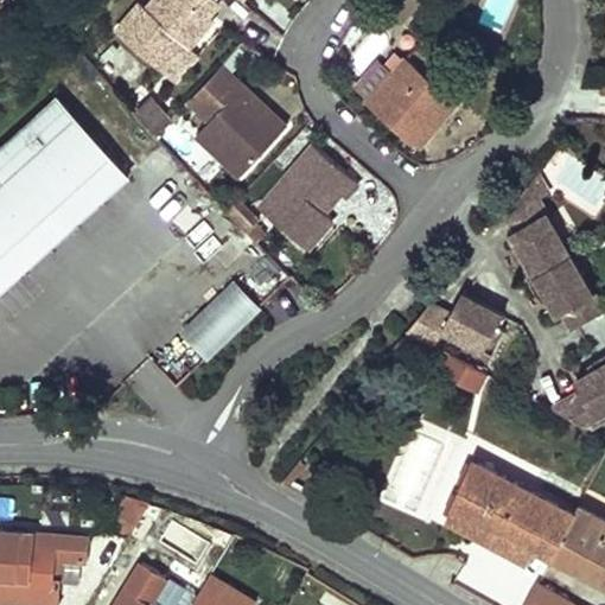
[(113,32),(157,70),(173,51),(169,48),(176,39),(180,43),(186,48),(209,19),(205,14),(216,2),(212,0),(160,0),(160,1),(158,0),(152,0),(142,11),(137,6),(113,32)]
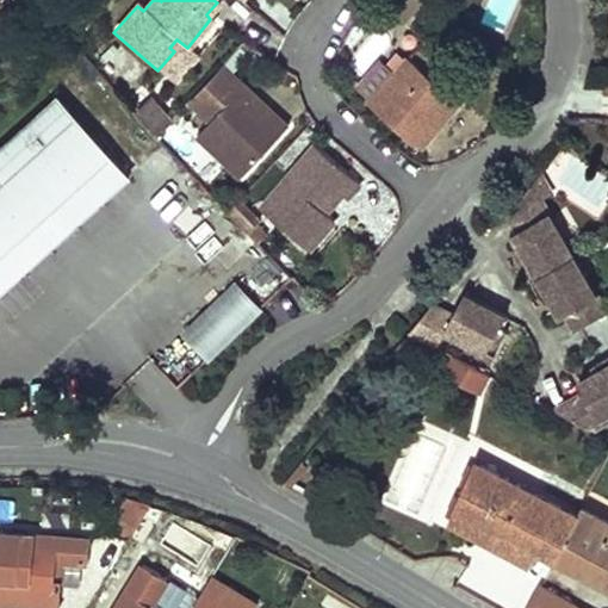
[(413,19),(389,0),(383,7),(405,26),(413,19)]
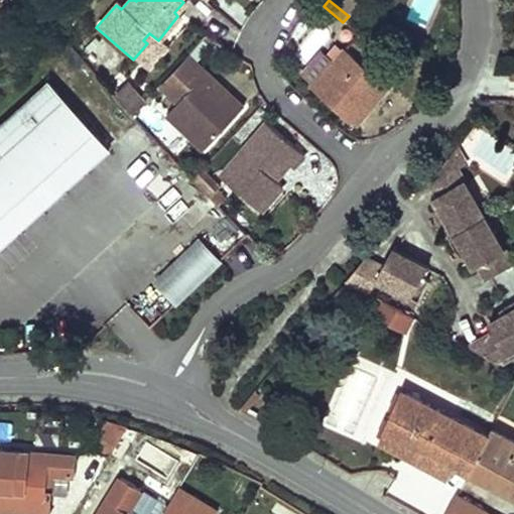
[(359,4),(353,0),(329,0),(349,16),(359,4)]
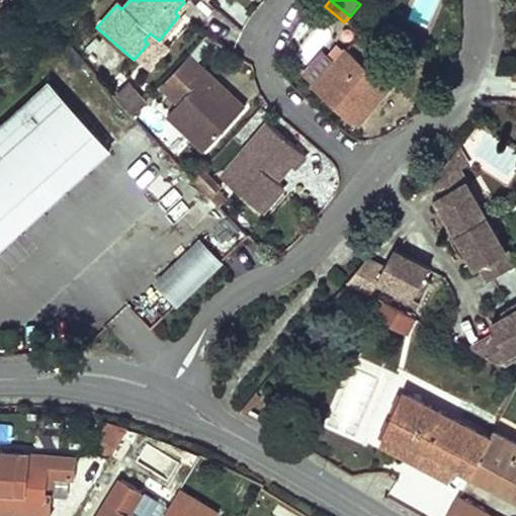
[(144,40),(148,44),(154,36),(150,33),(144,40)]
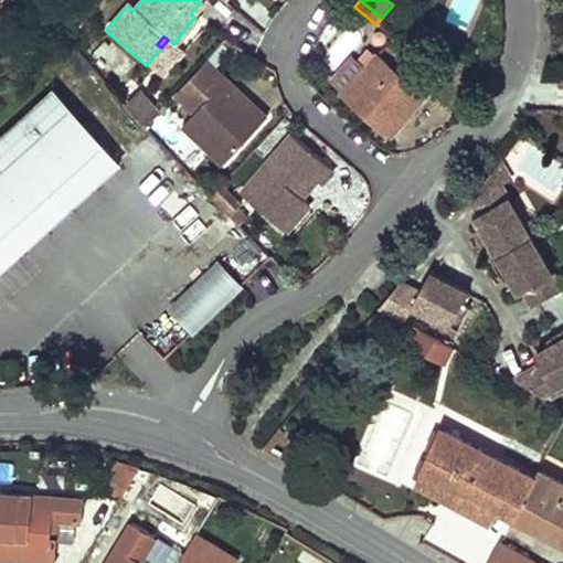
[(427,97),(378,56),(365,70),(352,59),(330,84),(344,95),(341,97),(384,133),(397,117),(405,123),(427,97)]
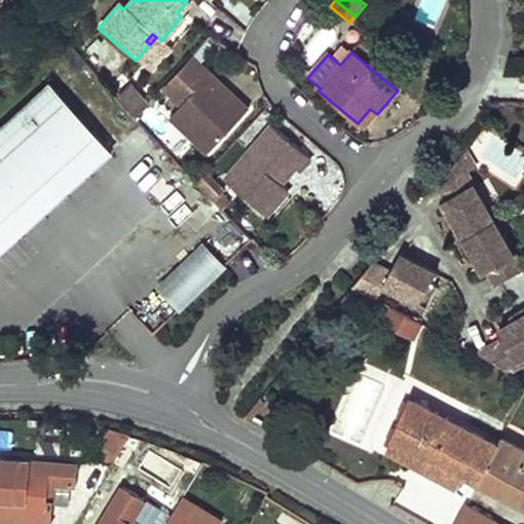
[(188,100),(209,76),(190,60),(170,83),(188,100)]
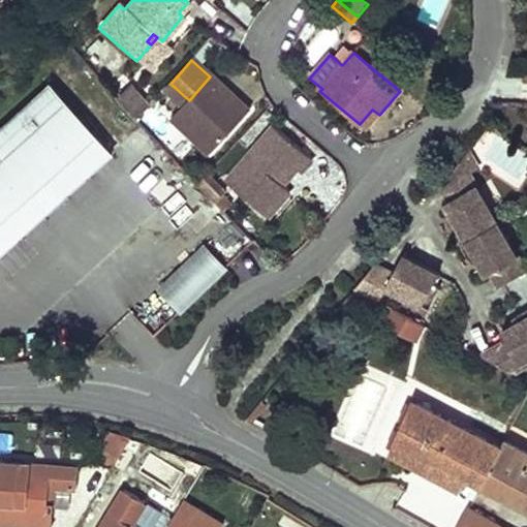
[(189,100),(169,121),(209,155),(243,118),(227,103),(233,98),(210,76),(189,100)]
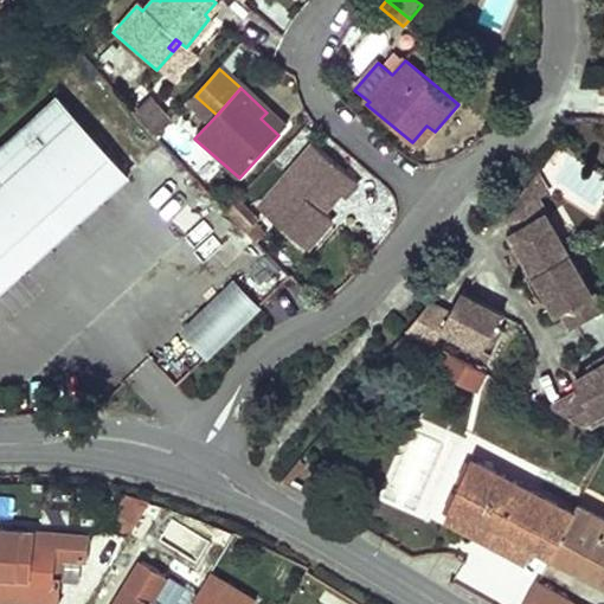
[(56,98),(0,148),(0,293),(127,177),(56,98)]
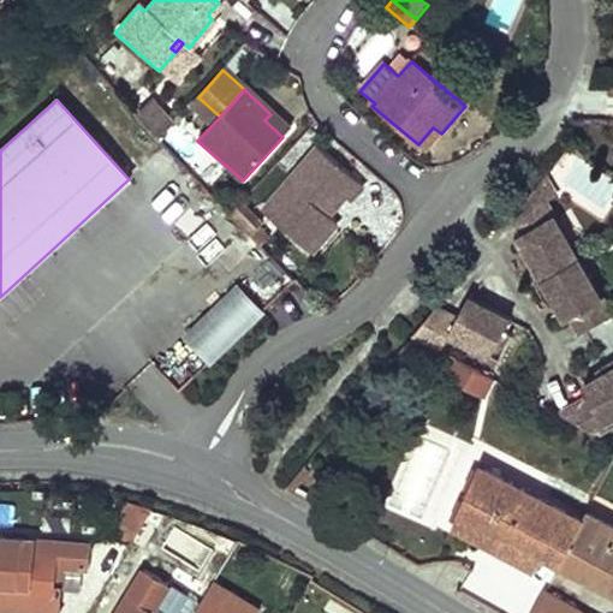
[(154,106),(140,120),(160,141),(173,126),(154,106)]
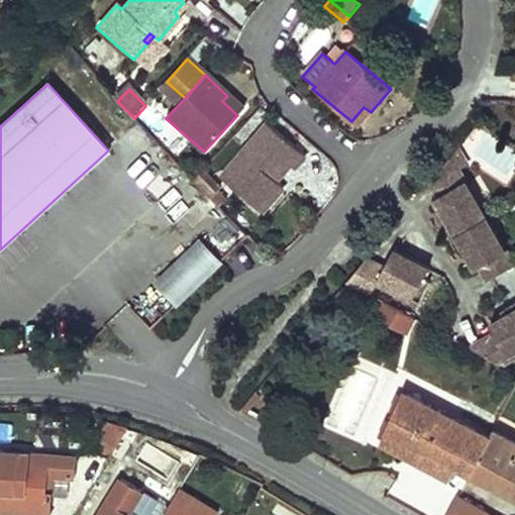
[(241,110),(227,96),(222,101),(237,115),(241,110)]
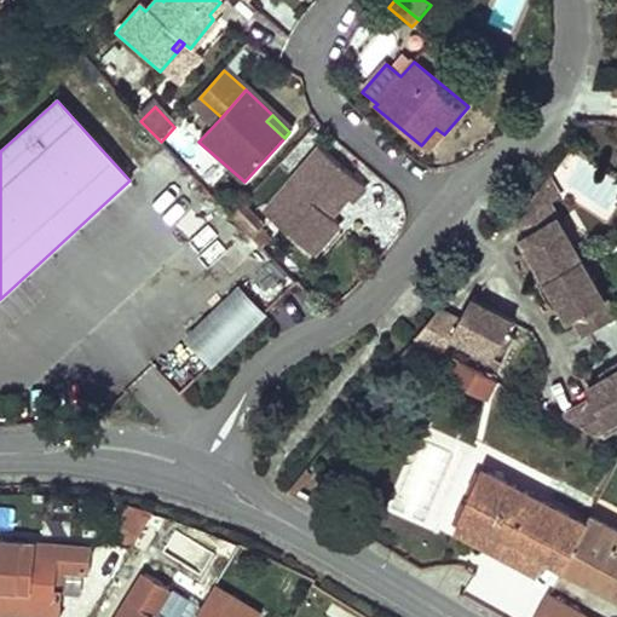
[(444,134),(436,128),(421,145),(427,153),(444,134)]
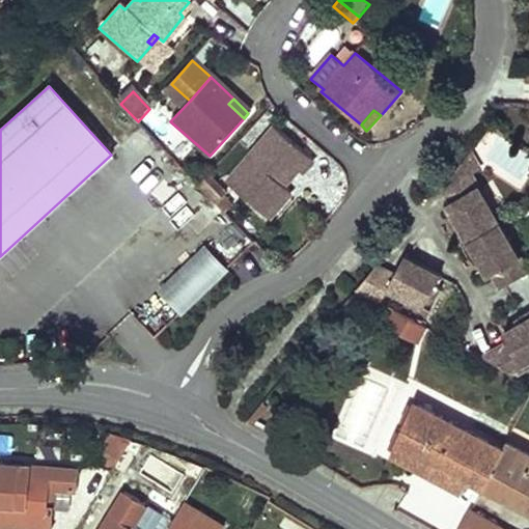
[(470,160),(524,186),(528,174),(528,146),(486,126),(470,160)]
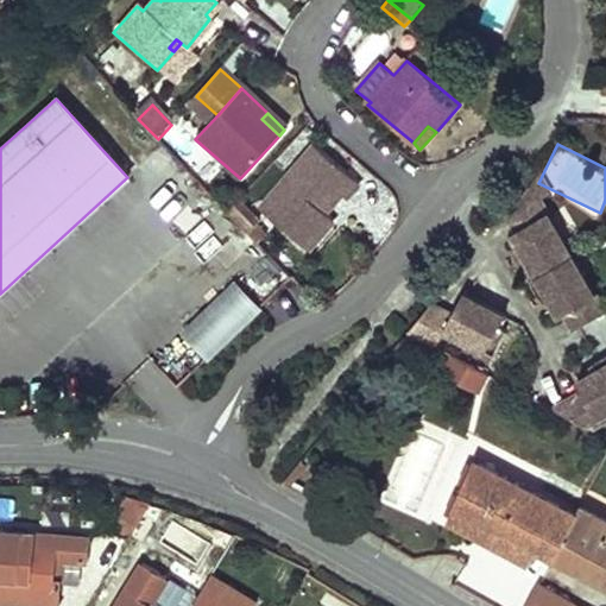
[(259,212),(307,253),(333,223),(326,218),(317,210),(335,191),(343,197),(345,200),(358,185),(314,149),(259,212)]
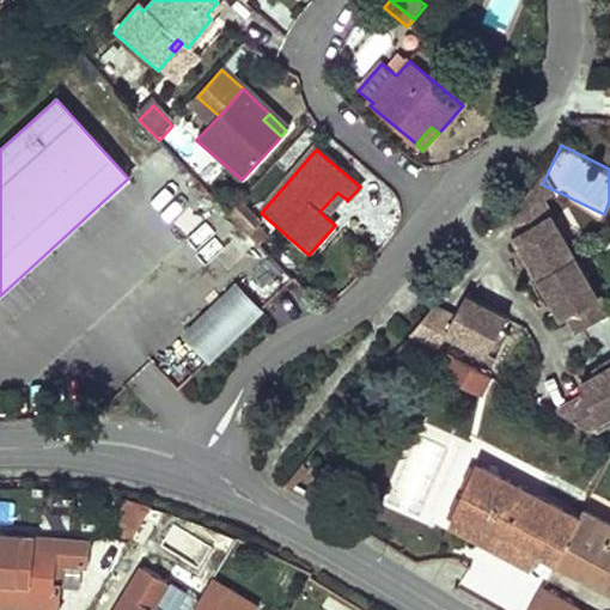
[(575,260),(532,185),(507,215),(520,237),(519,238),(518,238),(524,248),(528,254),(520,258),(535,282),(575,260)]
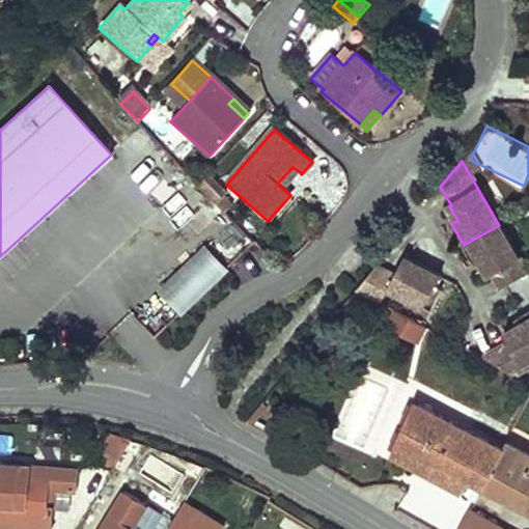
[(300,172),(293,167),(277,184),(284,190),(300,172)]
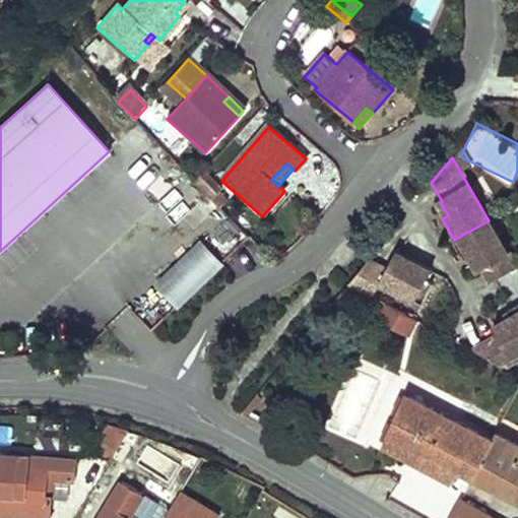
[(202,174),(192,183),(215,210),(225,201),(202,174)]
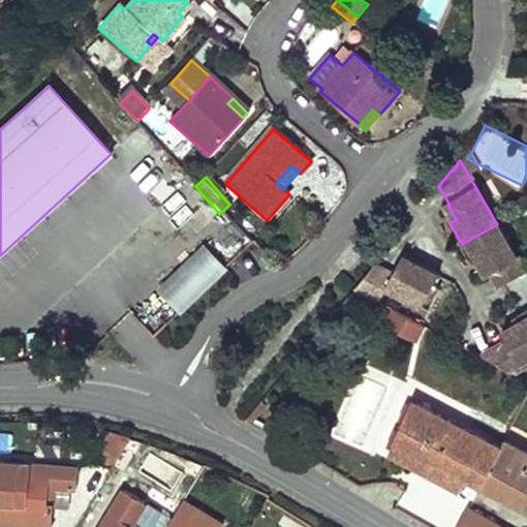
[(446,218),(450,223),(456,219),(453,214),(446,218)]
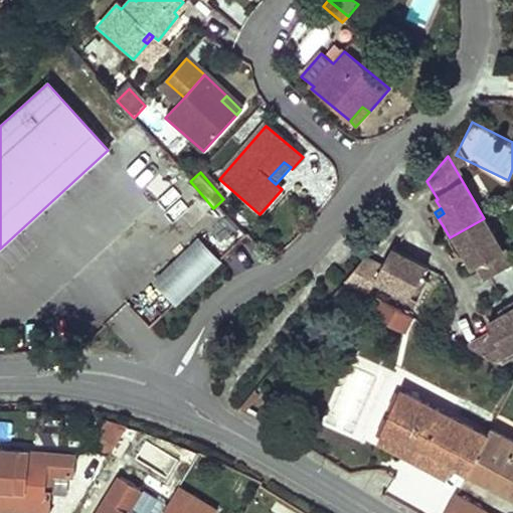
[(486,280),(512,266),(484,218),(450,237),(461,259),(467,254),(475,270),(478,268),(486,280)]
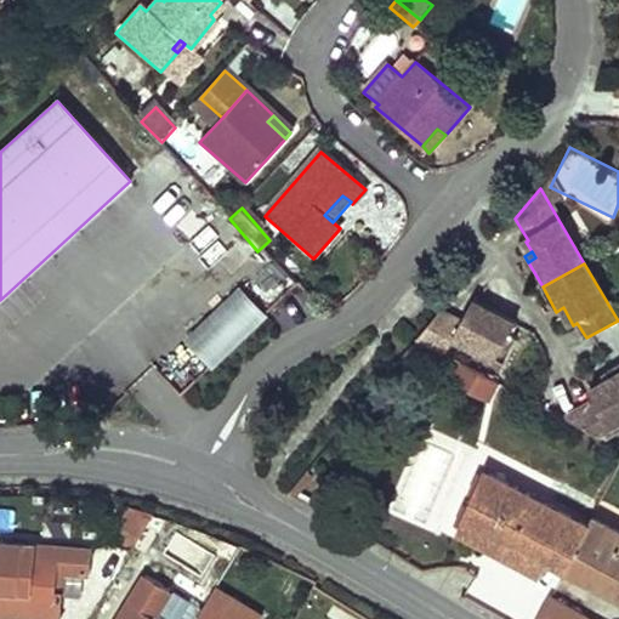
[(260,314),(237,294),(186,346),(208,368),(260,314)]
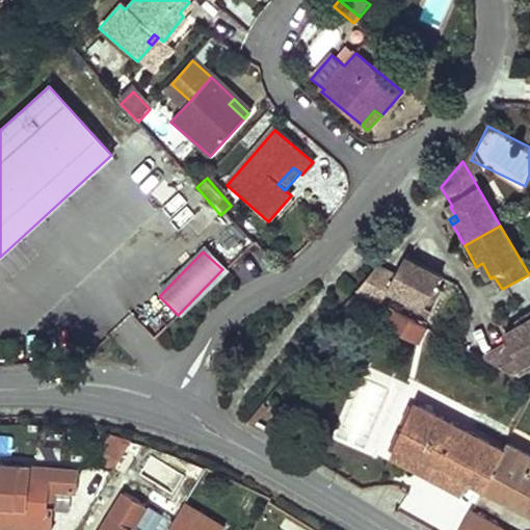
[(373,269),(354,292),(379,305),(388,289),(429,312),(441,290),(434,287),(440,277),(405,261),(402,259),(392,279),(373,269)]
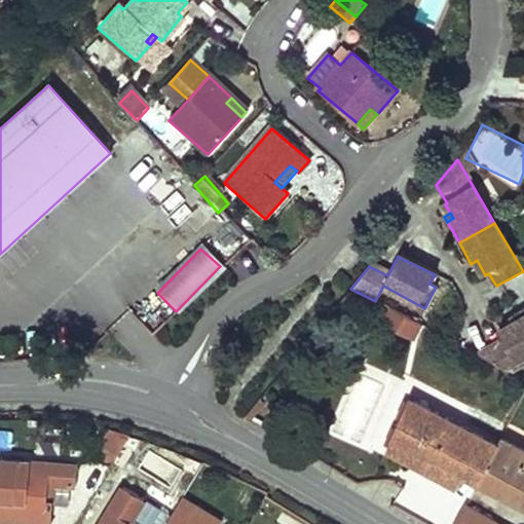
[(502,342),(479,357),(509,372),(511,371),(520,366),(517,361),(523,356),(523,308),(510,317),(514,324),(497,333),(502,342)]
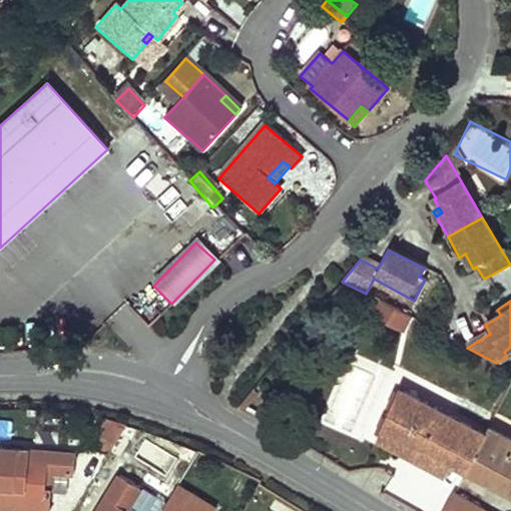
[(409,317),(380,302),(373,316),(402,332),(409,317)]
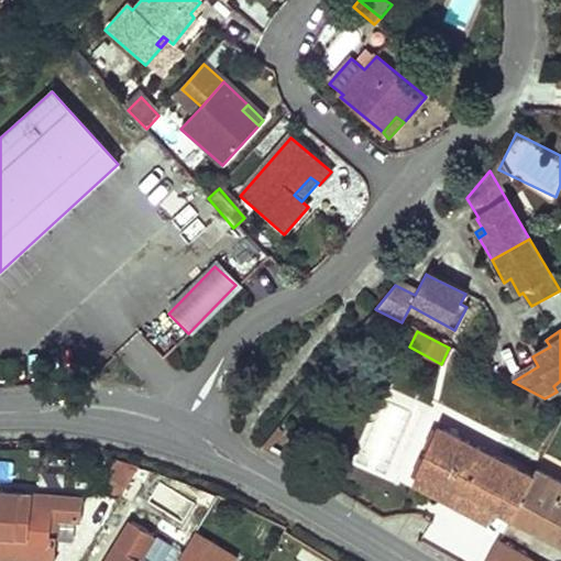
[(495,508),(508,516),(560,543),(560,484),(532,469),(529,475),(437,428),(414,480),(488,520),(495,508)]
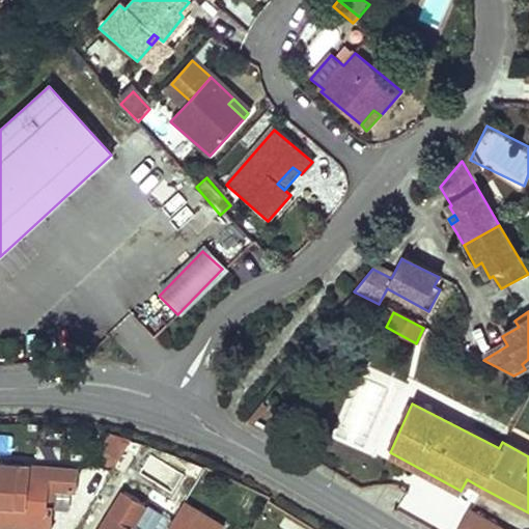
[(0,452),(8,453),(9,437),(0,436),(0,452)]
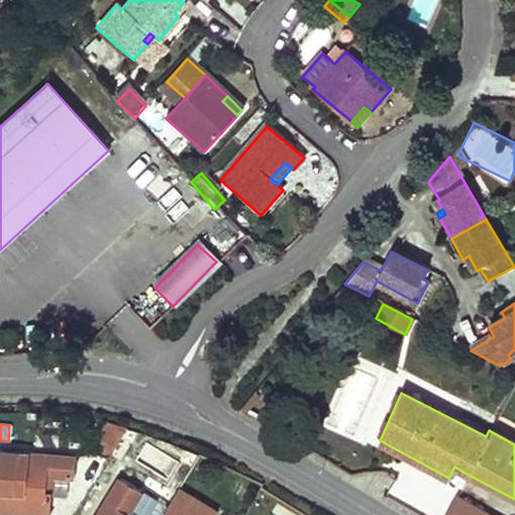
[(125,429),(107,424),(91,447),(107,458),(125,429)]
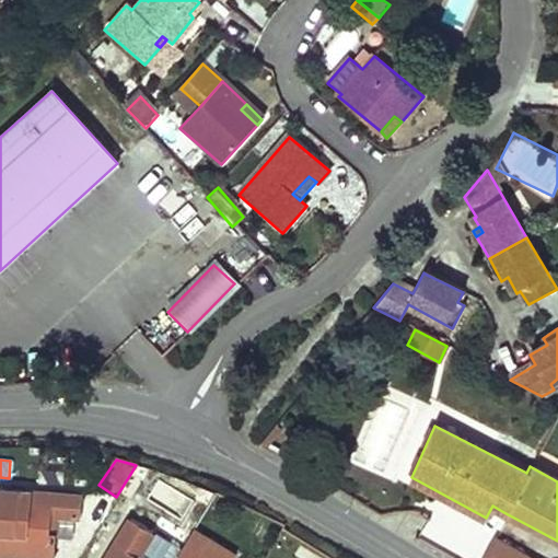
[(79,520),(81,499),(0,492),(0,556),(16,557),(53,557),(55,537),(49,536),(51,518),(79,520)]
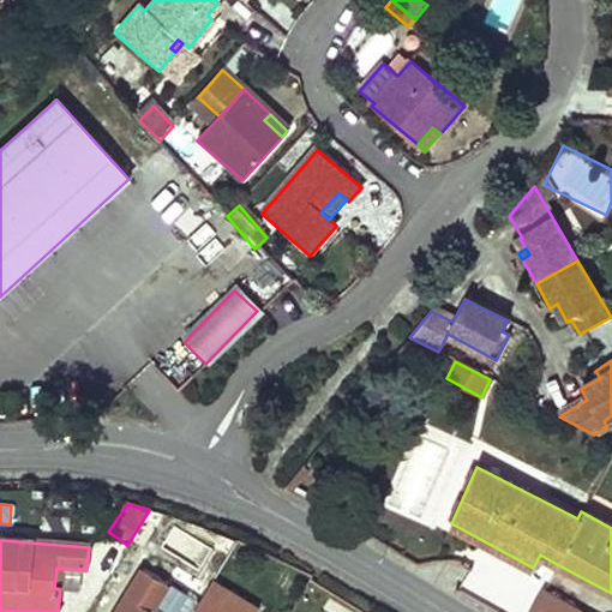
[(192,611),(197,605),(144,571),(119,611),(192,611)]
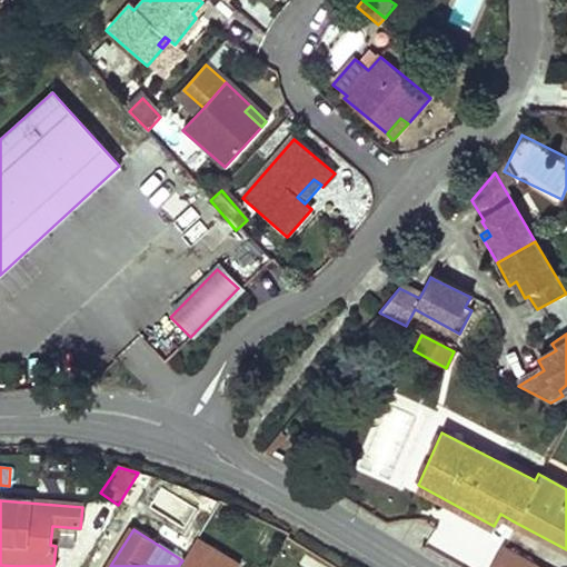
[(182,560),(178,566),(234,566),(195,541),(182,560)]
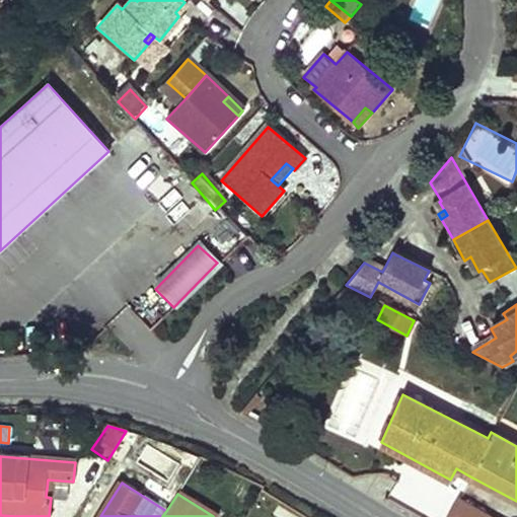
[(489,516),(459,500),(449,516),(489,516)]
